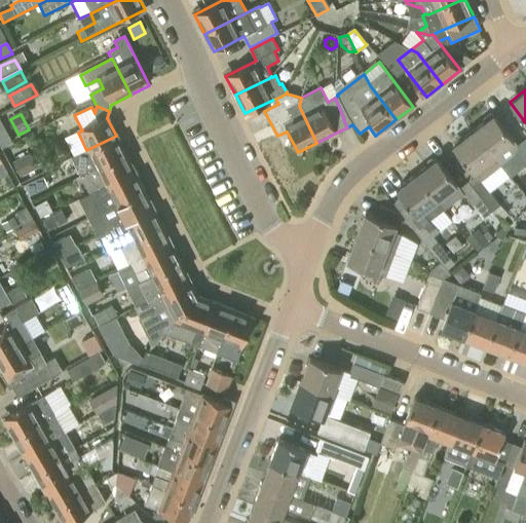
[(525,139),(517,145),(493,115),(475,129),(495,156),(501,165),(509,175),(523,163),(525,166),(525,139)]
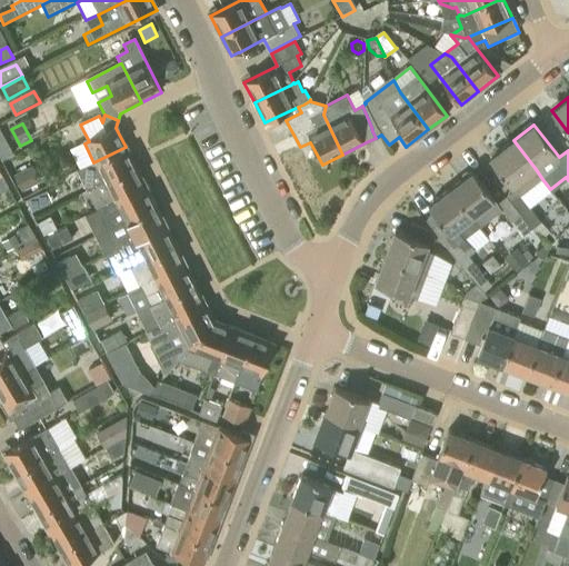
[(0,159),(1,162),(15,156),(0,128),(0,159)]
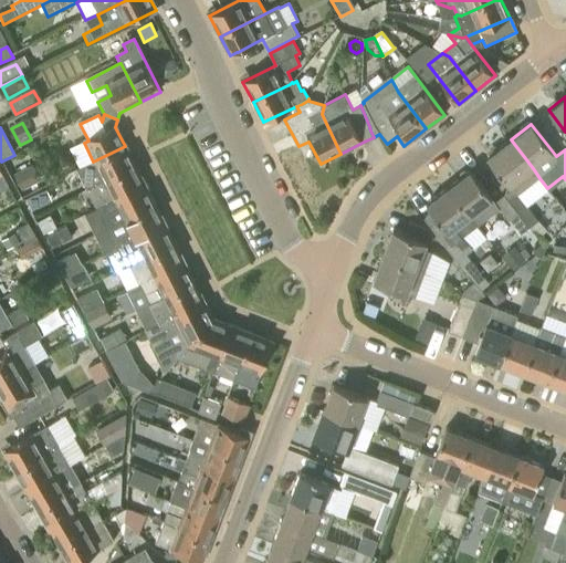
[(538,178),(540,178),(533,168),(511,139),(488,157),(526,207),(517,214),(530,229),(540,221),(530,208),(549,193),(538,178)]
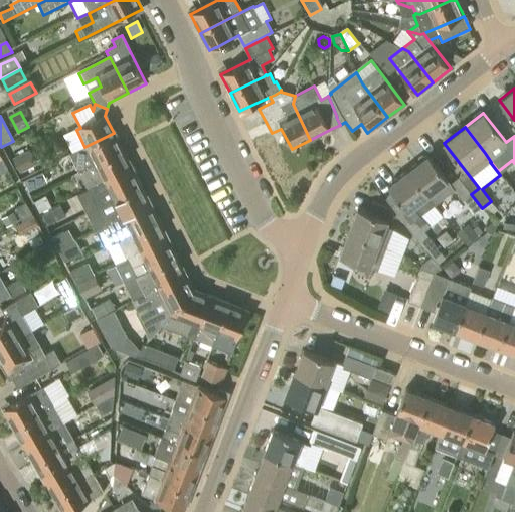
[(82,171),(123,151),(114,133),(84,147),(86,148),(70,156),(79,173),(82,171)]
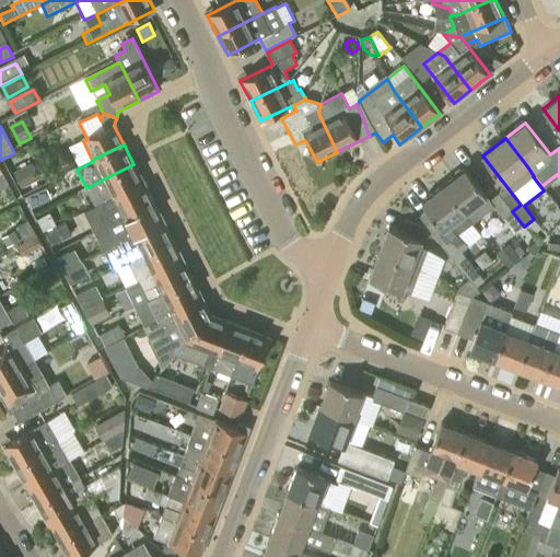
[(32,164),(13,174),(22,190),(41,181),(32,164)]
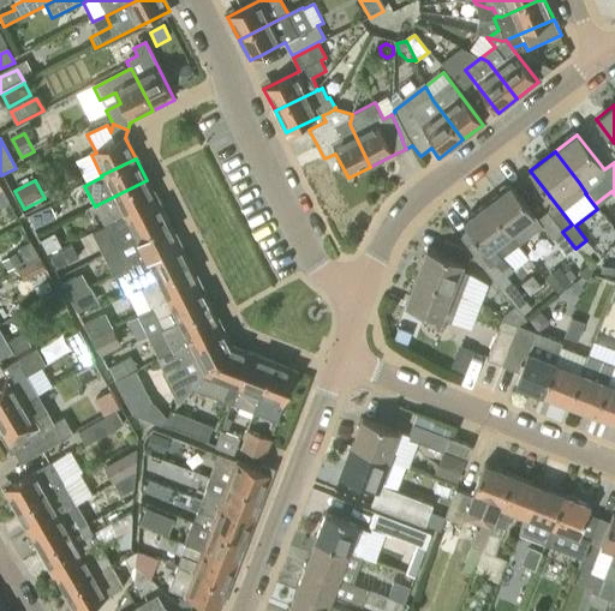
[(108,226),(157,201),(147,180),(99,204),(95,207),(105,227),(108,226)]
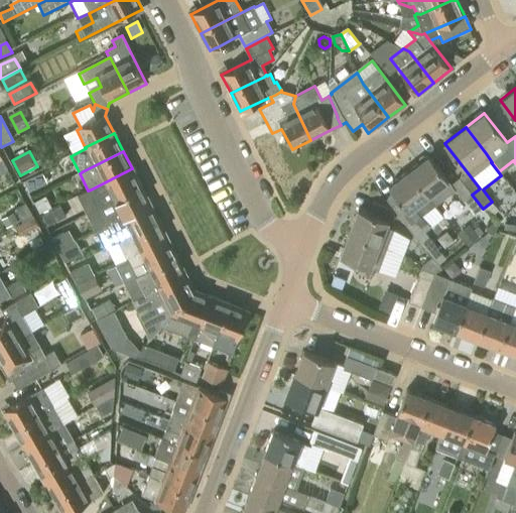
[(483,209),(472,195),(460,178),(452,184),(428,155),(410,169),(431,196),(437,206),(456,190),(475,215),(483,209)]
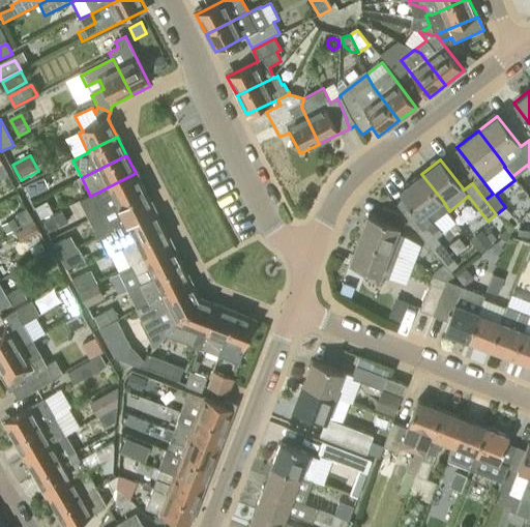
[(3,167),(0,168),(0,180),(9,176),(3,167)]
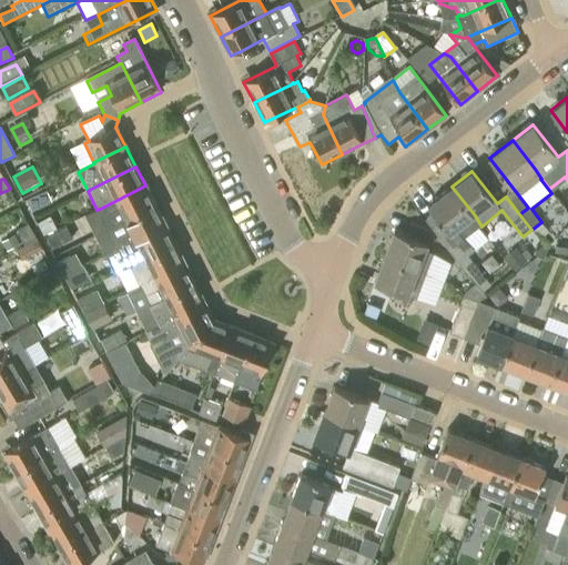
[(111,228),(155,204),(145,185),(100,209),(97,210),(98,211),(85,217),(94,236),(111,228)]
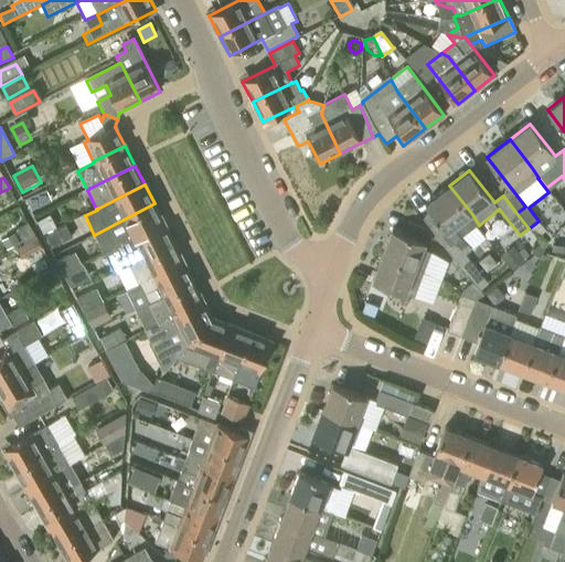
[(461,239),(479,225),(472,214),(449,186),(425,204),(437,220),(466,254),(471,250),(461,239)]
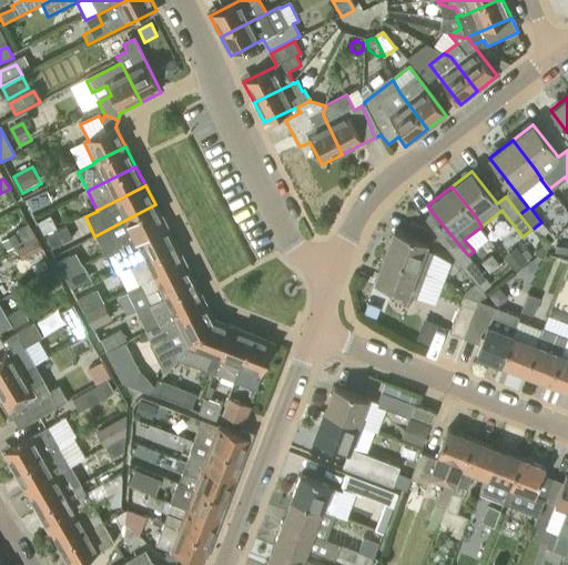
[(32,213),(44,207),(39,195),(27,201),(32,213)]
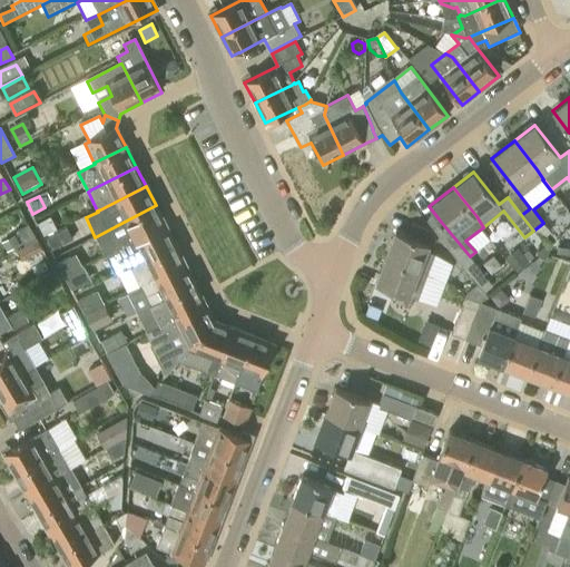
[(120,248),(166,226),(156,205),(111,228),(95,237),(106,257),(120,248)]
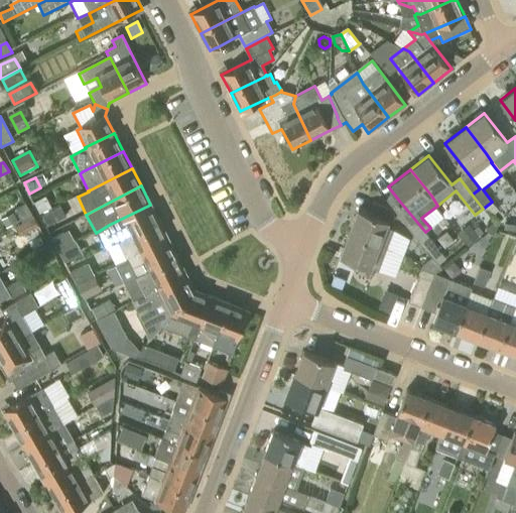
[(40,214),(51,208),(46,198),(34,204),(40,214)]
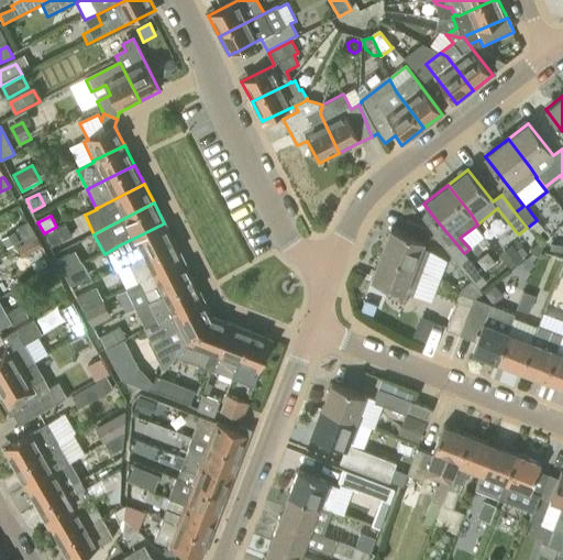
[(428,224),(472,282),(479,291),(488,284),(464,253),(435,219),(428,224)]
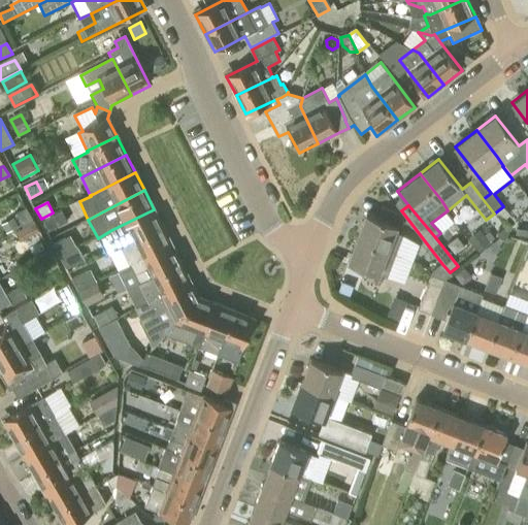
[(389,253),(396,256),(403,235),(395,232),(397,227),(405,222),(398,212),(382,206),(377,218),(366,214),(357,239),(389,253)]
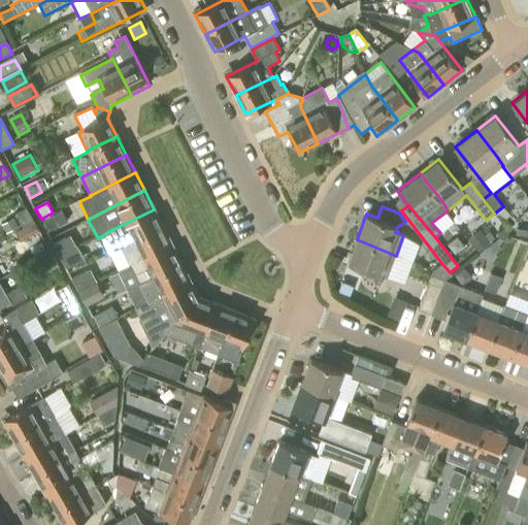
[(24,228),(34,222),(26,208),(15,215),(24,228)]
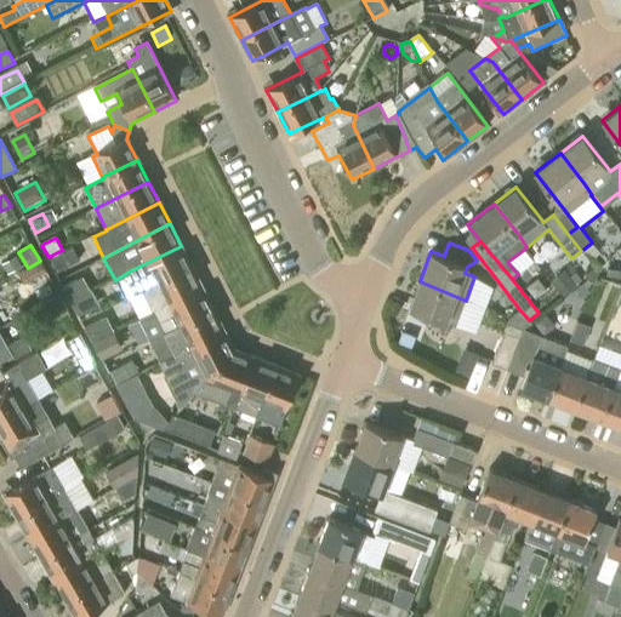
[(146,290),(192,267),(181,246),(131,270),(115,280),(125,301),(142,292),(146,290)]
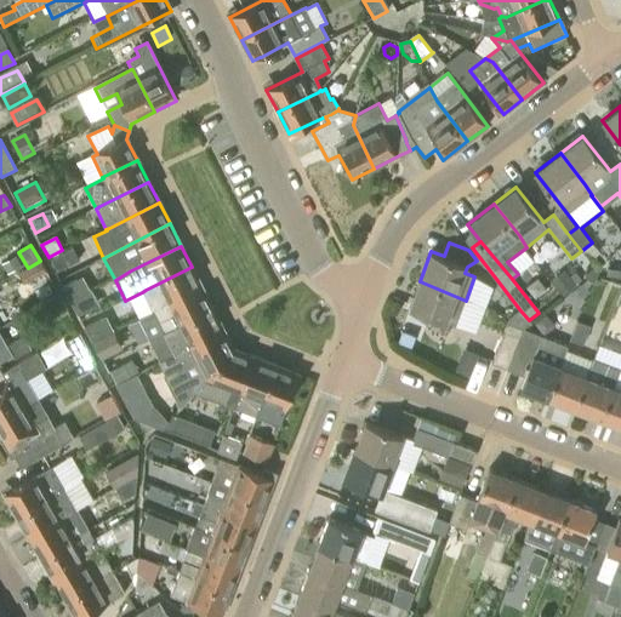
[(58,274),(69,267),(80,262),(73,249),(51,261),(58,274)]
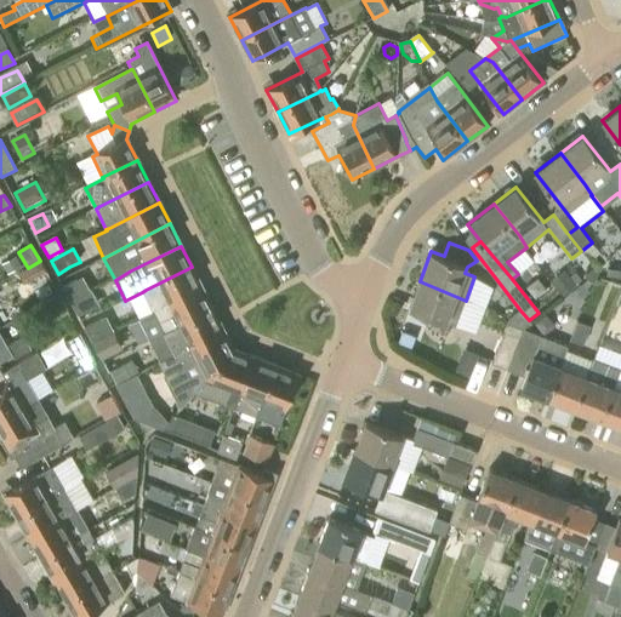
[(16,257),(1,266),(7,276),(22,267),(16,257)]
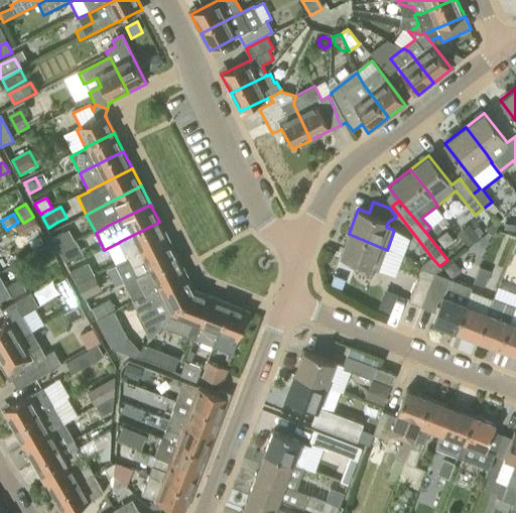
[(23,236),(39,227),(33,218),(18,227),(23,236)]
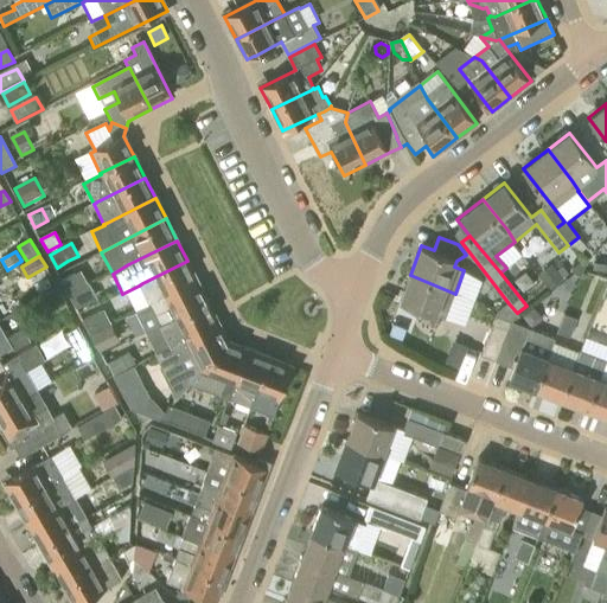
[(606,274),(606,261),(600,260),(599,263),(593,262),(592,271),(598,273),(606,274)]
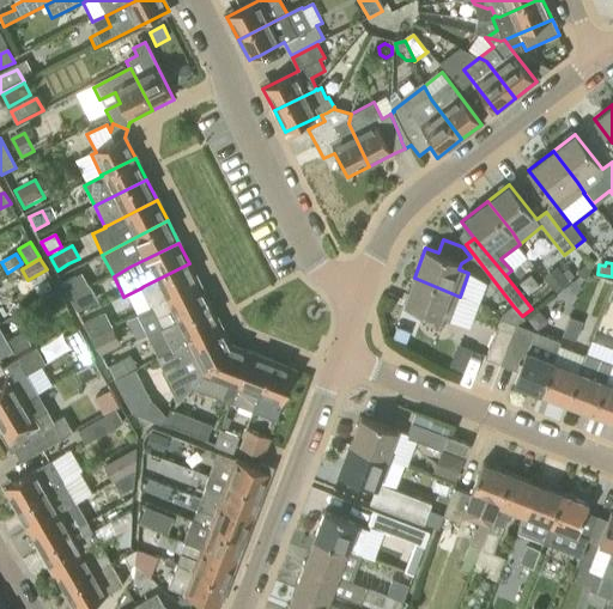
[(151,310),(200,285),(189,263),(144,286),(140,288),(151,310)]
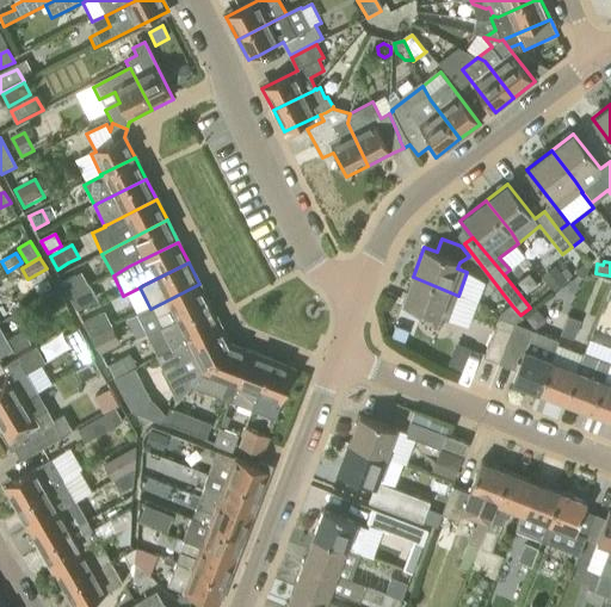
[(567,283),(567,282),(573,277),(567,268),(561,273),(555,267),(541,278),(553,293),(567,283)]
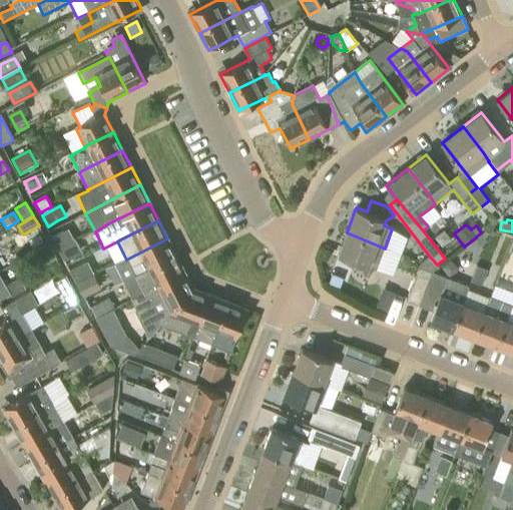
[(59,251),(74,242),(68,230),(52,238),(59,251)]
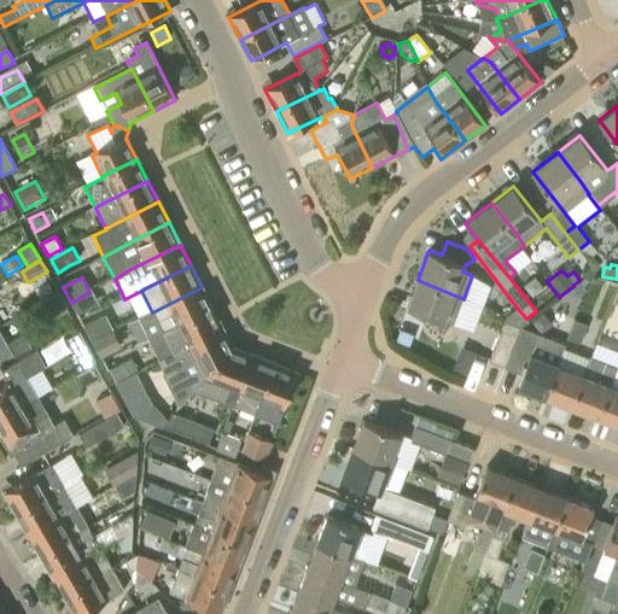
[(453,326),(464,299),(455,296),(418,280),(407,308),(453,326)]
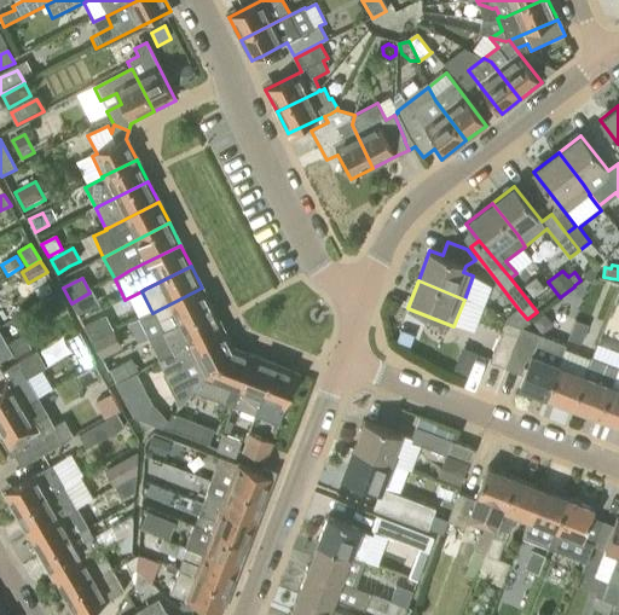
[(165,334),(213,309),(202,288),(152,313),(138,319),(150,342),(165,334)]
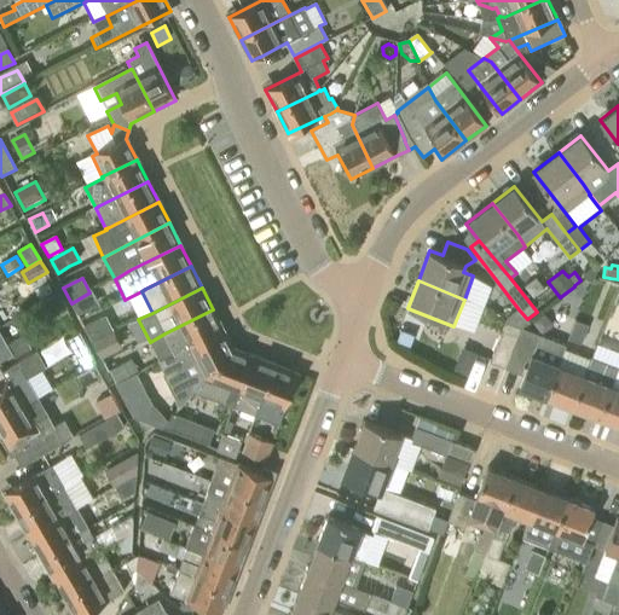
[(90,293),(71,303),(77,317),(97,306),(90,293)]
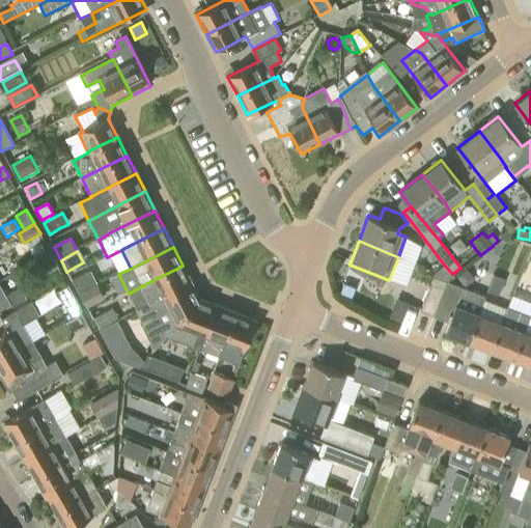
[(38,274),(56,265),(50,252),(32,262),(38,274)]
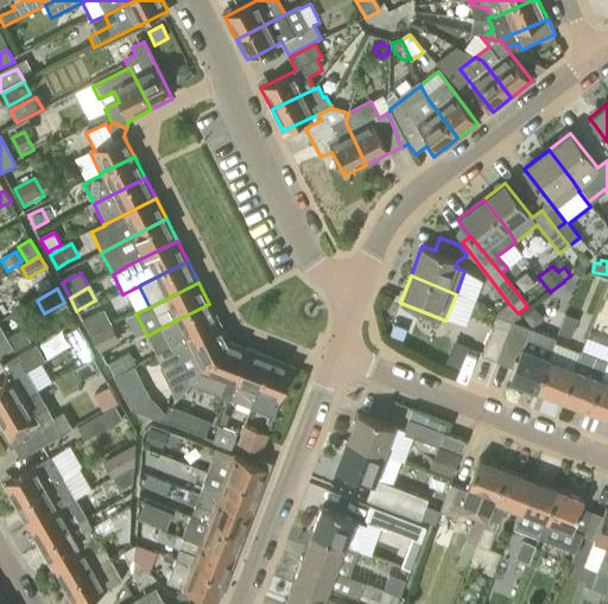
[(157,355),(220,324),(209,304),(162,328),(147,336),(157,355)]
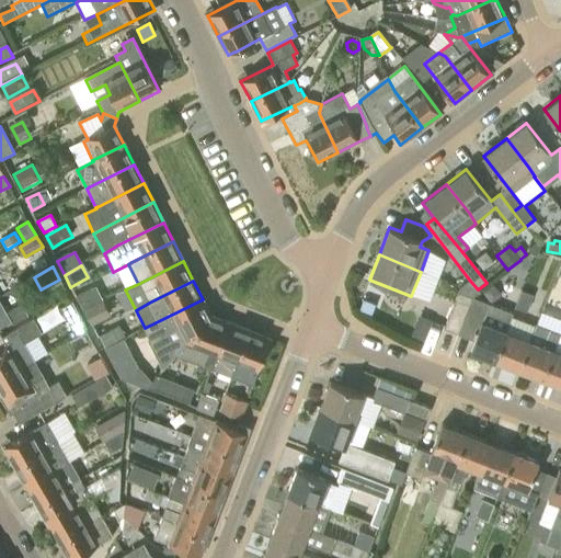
[(459,293),(472,298),(473,298),(481,293),(478,289),(470,281),(460,288),(459,293)]
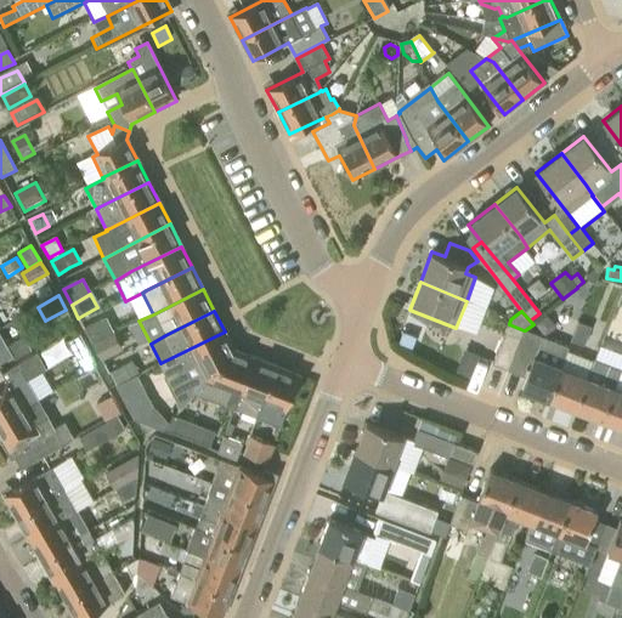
[(95,346),(116,334),(107,317),(86,328),(95,346)]
